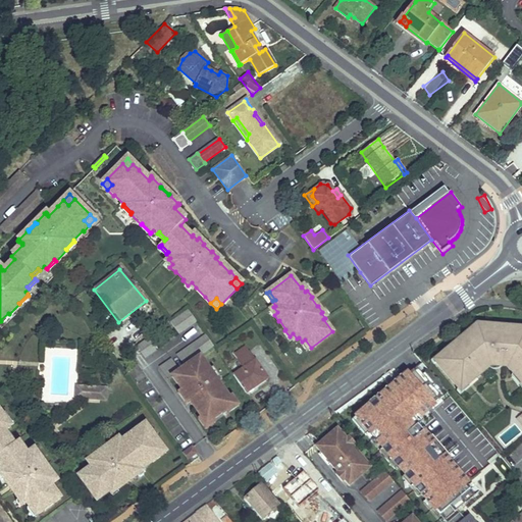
[(188,310),(169,322),(178,334),(196,322),(188,310)]
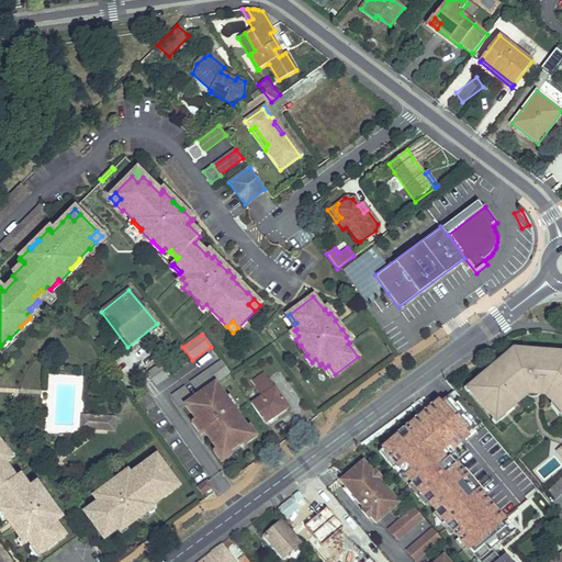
[(0,346),(0,347),(1,348),(10,338),(9,337),(0,345),(1,346),(0,346)]
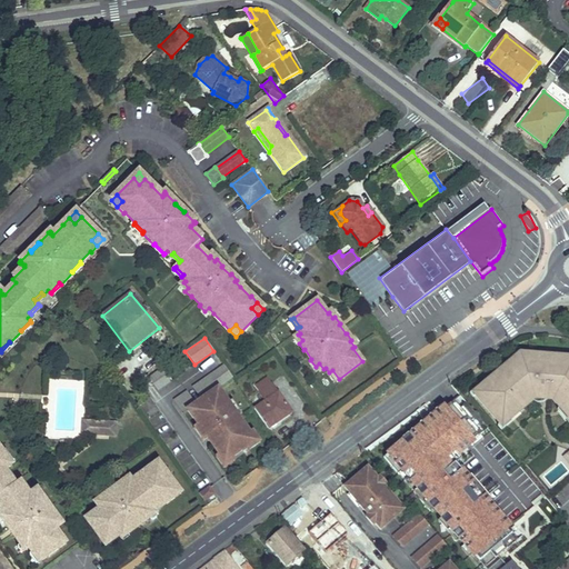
[(568,355),(567,355),(545,355),(520,353),(517,353),(501,367),(491,375),(480,385),(472,391),(475,393),(498,422),(499,423),(507,417),(508,419),(530,399),(531,399),(528,396),(532,392),(535,396),(540,391),(546,387),(548,391),(547,392),(548,393),(557,405),(558,405),(559,403),(568,415),(568,416),(568,417),(568,418),(568,355)]
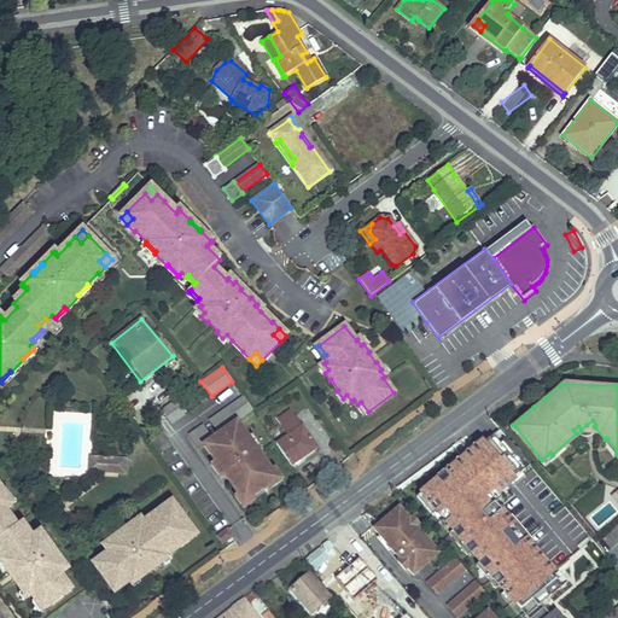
[(534,407),(544,398),(543,396),(532,406),(534,407)]
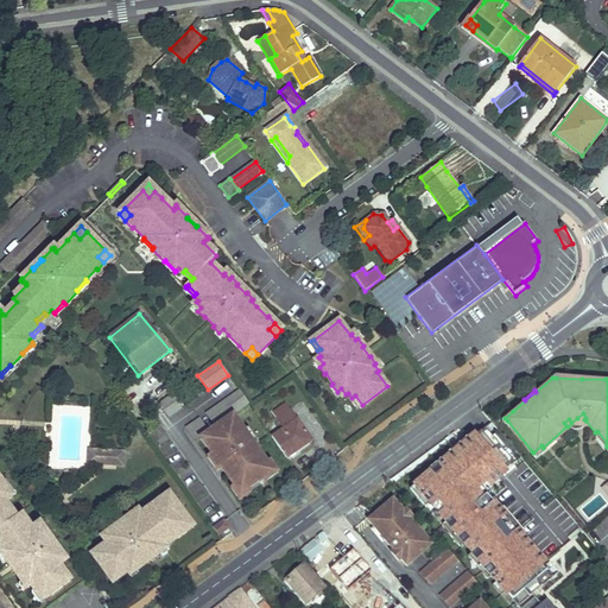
[(240,391),(187,428),(196,441),(201,438),(234,415),(249,405),(240,391)]
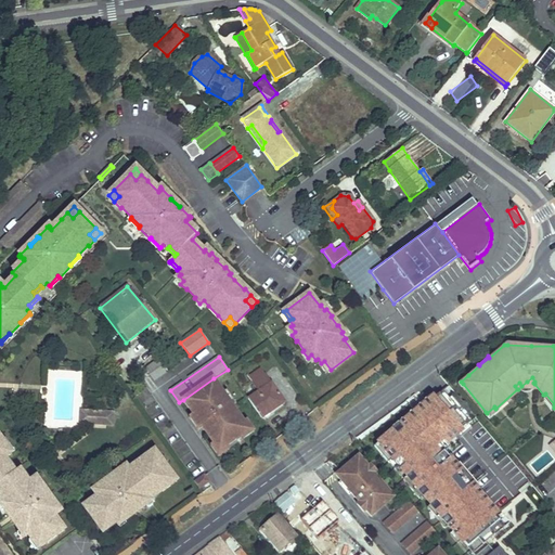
[(158,358),(144,366),(154,381),(167,371),(158,358)]
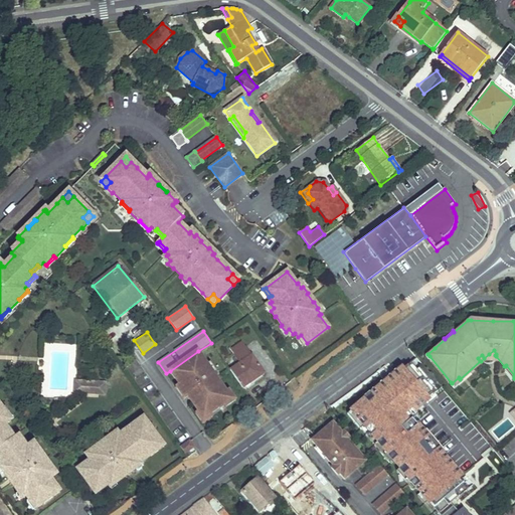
[(304,345),(307,343),(301,335),(298,337),(304,345)]
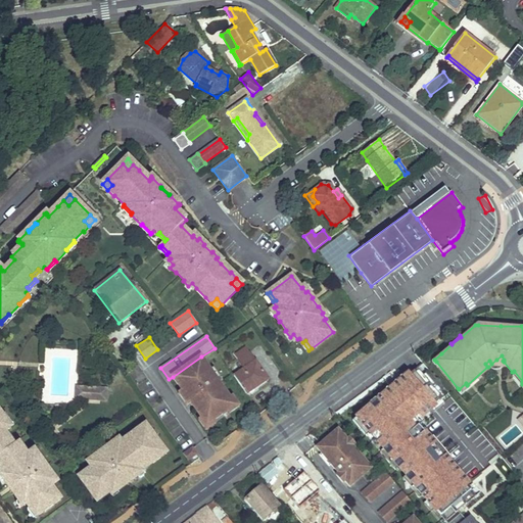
[(238,361),(250,353),(246,348),(235,355),(238,361)]
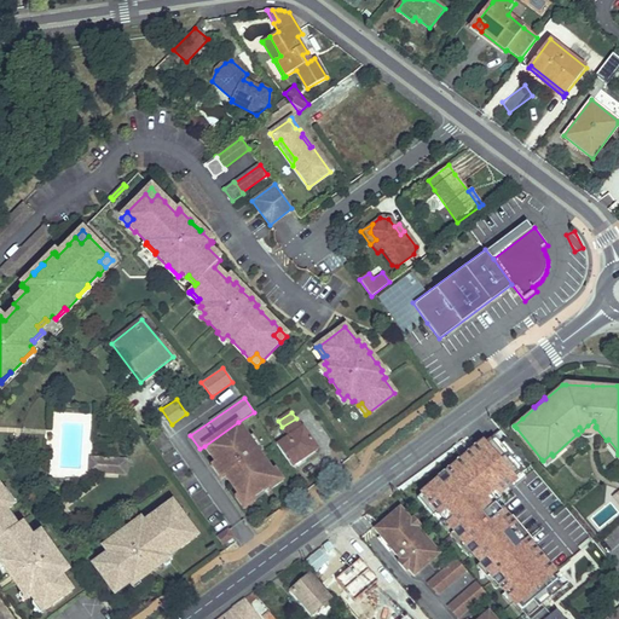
[(514,431),(516,428),(514,426),(522,418),(521,416),(509,426),(514,431)]
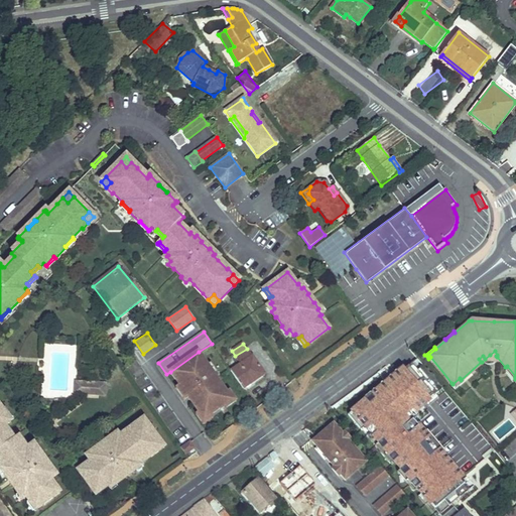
[(265,374),(247,349),(235,356),(241,365),(231,372),(242,387),(242,386),(252,380),(254,382),(265,374)]
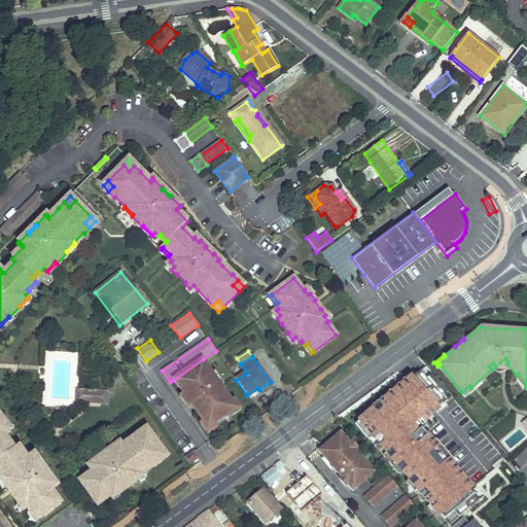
[(507,362),(505,358),(500,362),(495,366),(493,363),(489,366),(492,370),(491,370),(493,371),(494,371),(496,371),(497,371),(501,369),(507,364),(506,363),(507,362)]
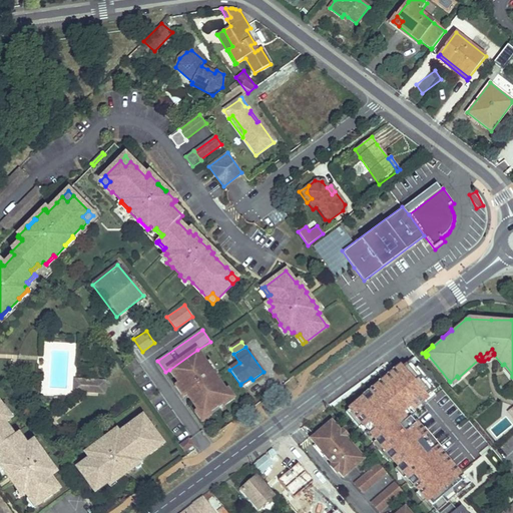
[(197,350),(169,370),(178,383),(187,395),(189,393),(192,398),(190,400),(197,410),(200,414),(204,416),(209,413),(223,403),(227,400),(228,395),(225,391),(215,376),(206,363),(197,350)]
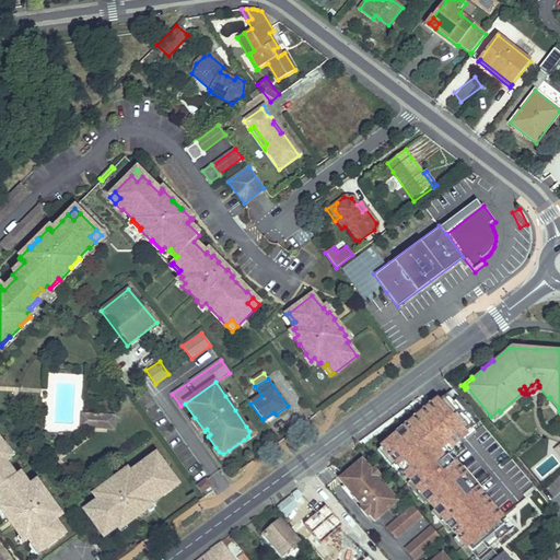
[(459,396),(454,389),(447,395),(453,401),(459,396)]
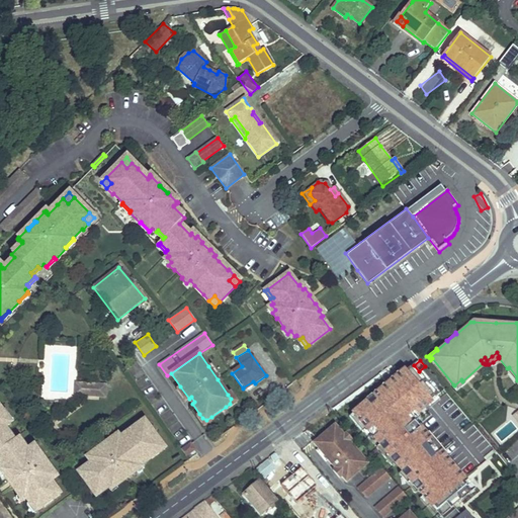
[(211,364),(208,366),(218,379),(221,376),(211,364)]
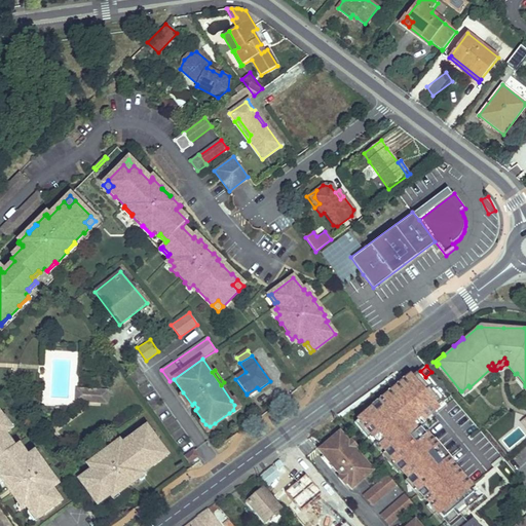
[(431,372),(425,377),(420,371),(410,379),(395,392),(373,411),(368,415),(366,414),(354,423),(368,439),(369,439),(372,436),(385,451),(386,452),(403,472),(409,479),(425,498),(429,503),(437,513),(448,525),(478,500),(462,482),(454,471),(449,465),(430,443),(419,429),(416,431),(411,425),(419,419),(421,421),(422,420),(434,411),(444,403),(451,396),(431,372)]
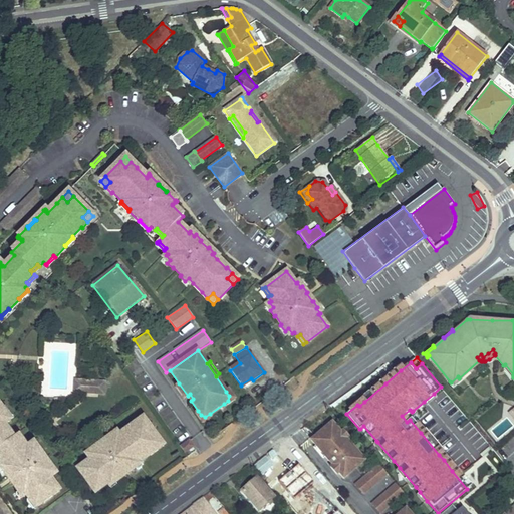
[(513,375),(513,374),(505,364),(504,365),(503,365),(501,366),(511,378),(513,377),(513,376),(513,375)]
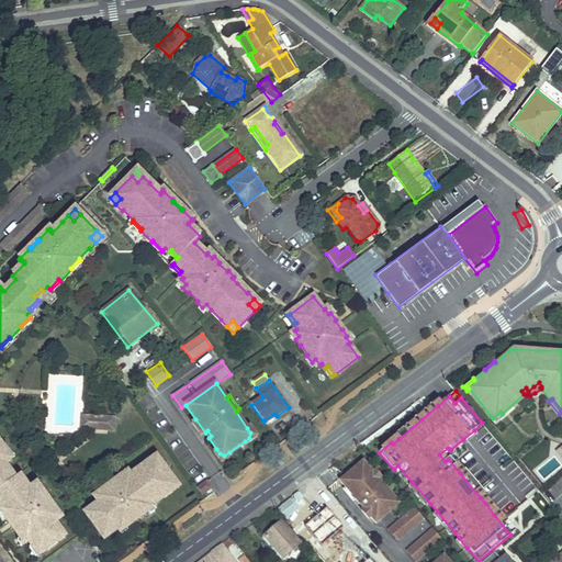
[(424,411),(427,414),(438,405),(436,401),(424,411)]
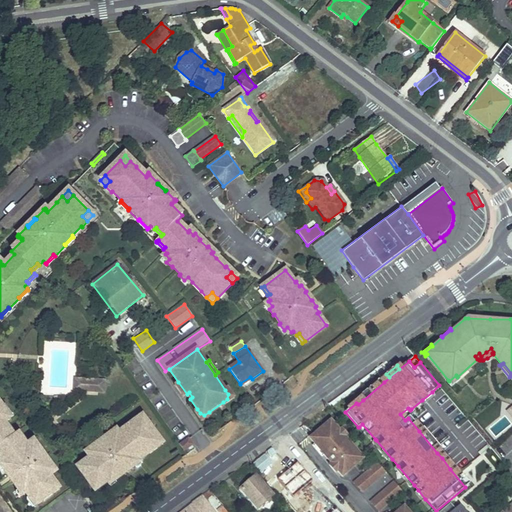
[(457,377),(456,375),(449,381),(448,380),(447,382),(450,386),(459,379),(457,377)]
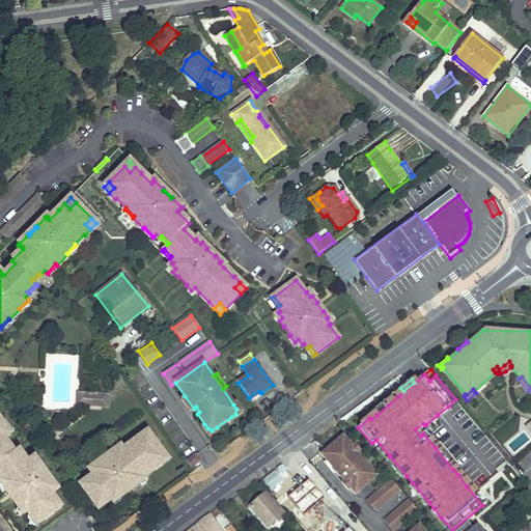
[(261,393),(259,391),(249,397),(249,398),(250,400),(261,393)]
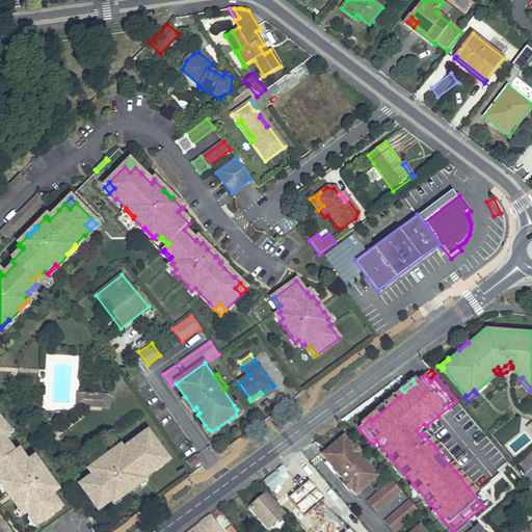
[(377,416),(399,397),(396,393),(374,411),(377,416)]
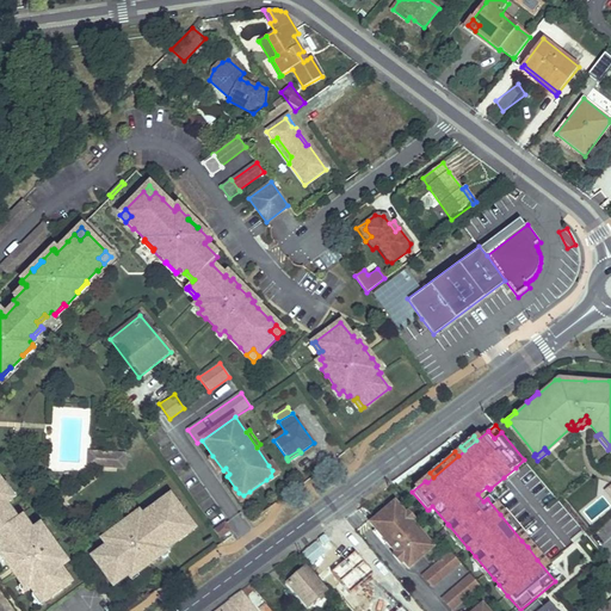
[(124,468),(125,455),(93,452),(92,460),(90,460),(88,466),(124,468)]
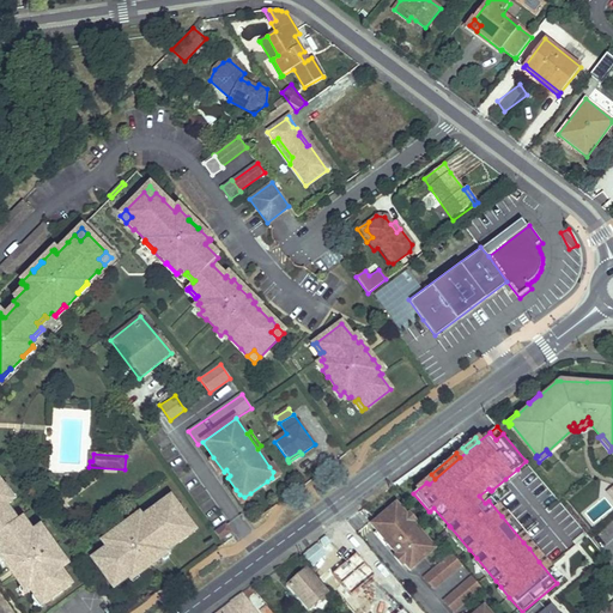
[(213,457),(210,460),(219,475),(224,472),(213,457)]
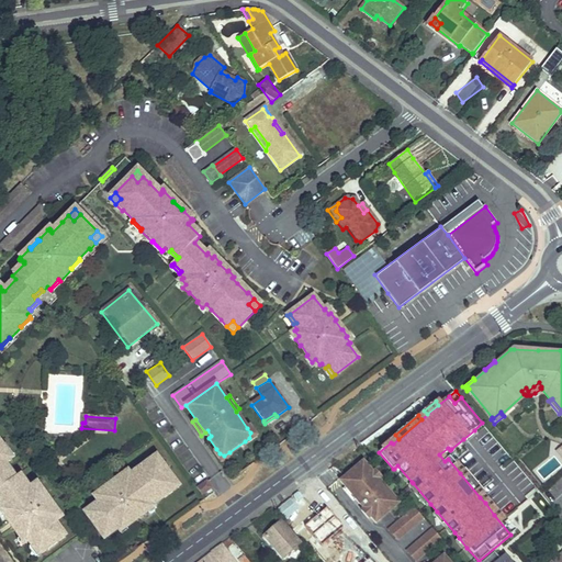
[(251,426),(247,428),(250,433),(249,438),(245,441),(247,445),(259,437),(251,426)]
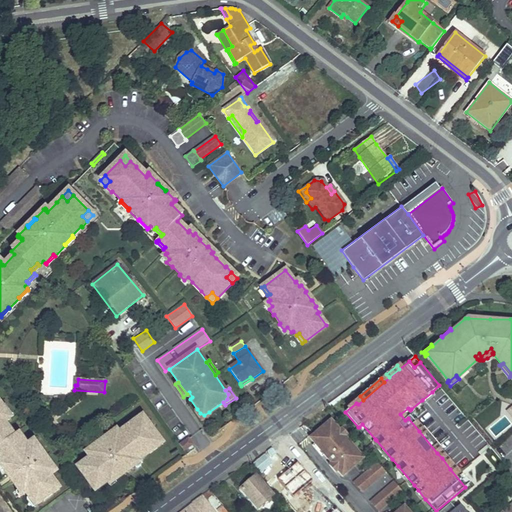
[(432,392),(422,400),(425,404),(435,396),(432,392)]
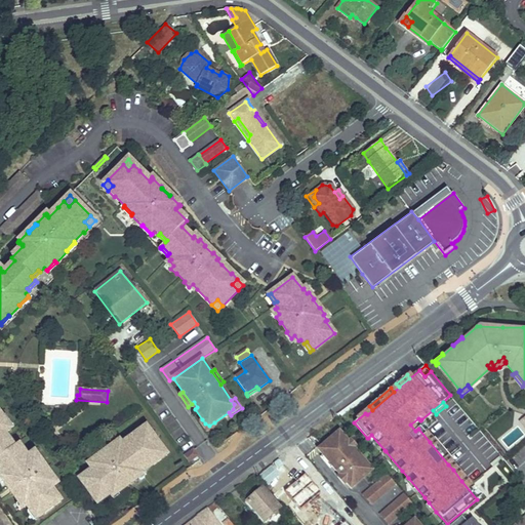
[(32,510),(38,518),(61,502),(51,489),(52,488),(48,483),(53,480),(38,458),(33,461),(30,456),(28,457),(24,453),(22,454),(15,446),(13,447),(13,448),(11,449),(5,441),(8,439),(5,435),(7,434),(3,428),(7,425),(0,414),(0,472),(2,476),(1,476),(5,482),(3,483),(8,489),(9,488),(15,497),(14,498),(18,505),(21,503),(25,509),(27,508),(30,512),(32,510)]
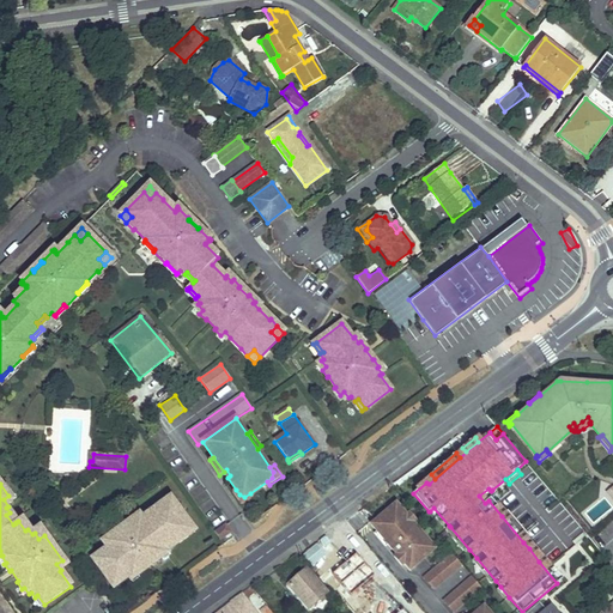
[(479,496),(485,503),(496,495),(492,490),(491,491),(489,489),(479,496)]
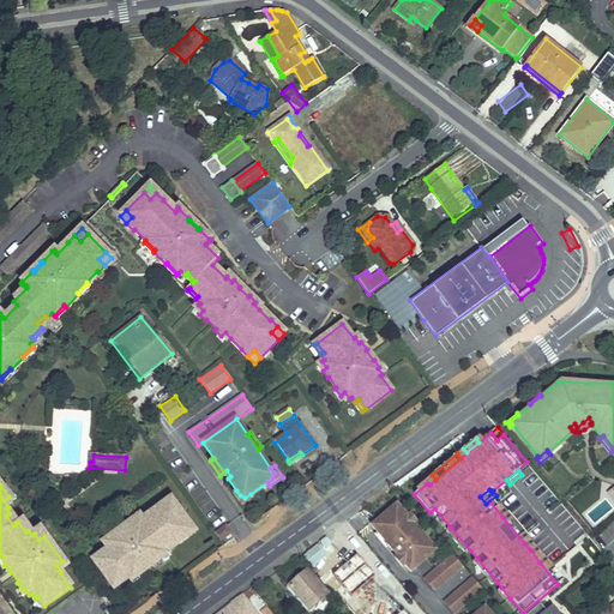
[(236,491),(232,493),(240,506),(253,497),(251,494),(245,498),(240,495),(236,491)]
